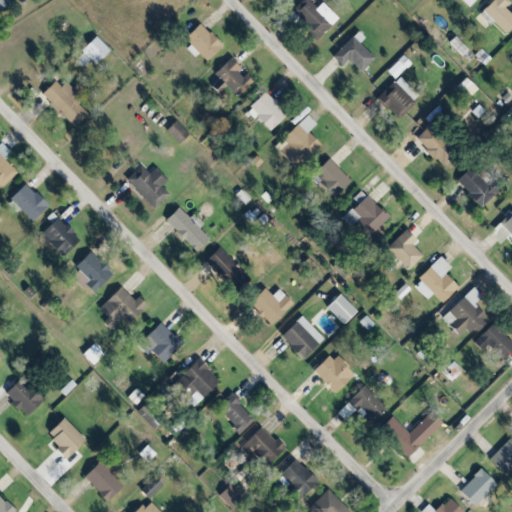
[(0,0),(0,12),(11,0),(0,0)]
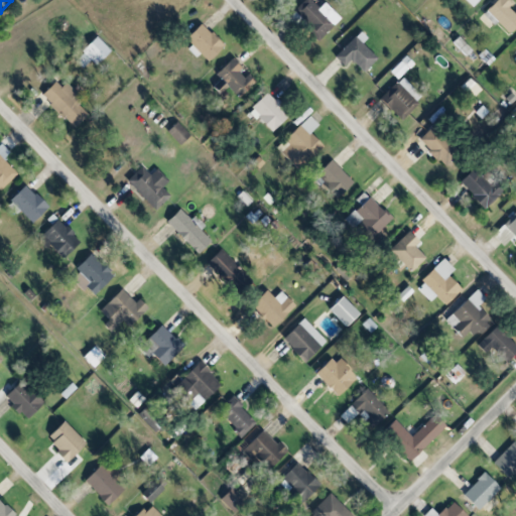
[(317,8),(309,0),(304,0),(293,11),(319,38),(340,19),(325,2),(317,8)]
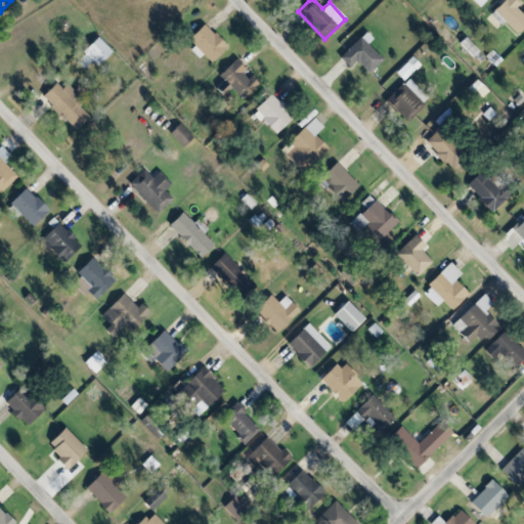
[(523,11),(513,0),(504,0),(493,10),(516,35),(523,27),(523,11)]
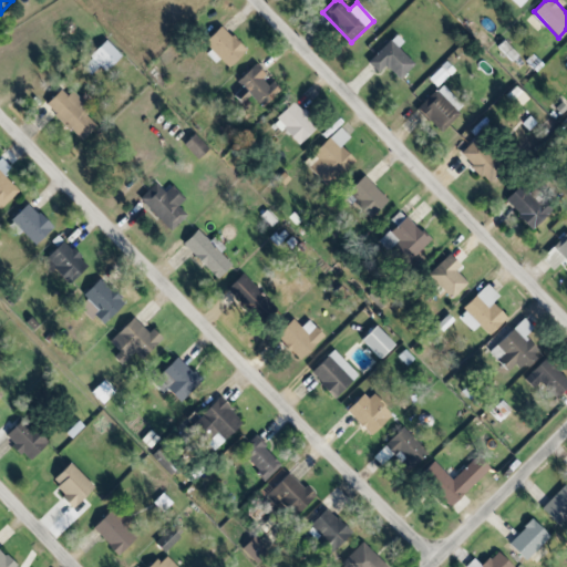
[(228,68),(245,51),(220,26),(204,42),(210,49),(205,54),(215,64),(219,60),(228,68)]
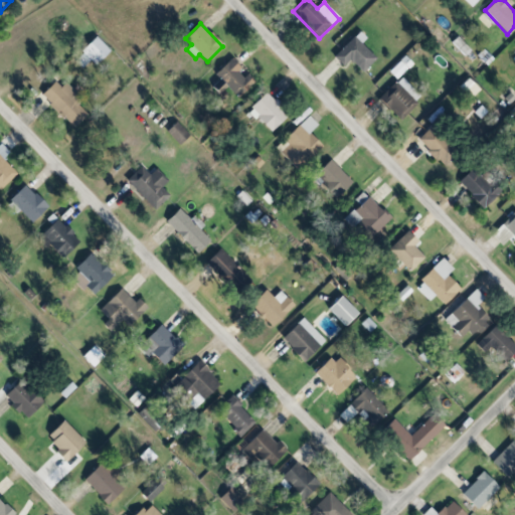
[(365,38),(358,31),(334,58),(343,66),(349,60),(363,73),(376,58),(360,44),(365,38)]
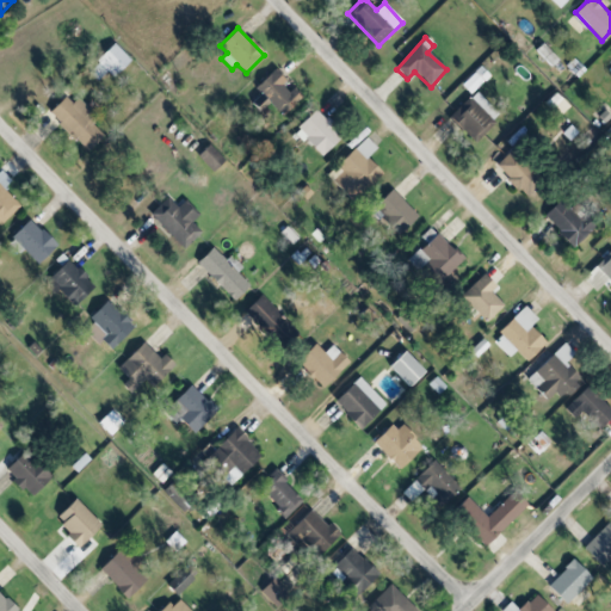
[(130,61),(113,43),(97,60),(102,66),(93,73),(99,79),(107,71),(113,76),(130,61)]
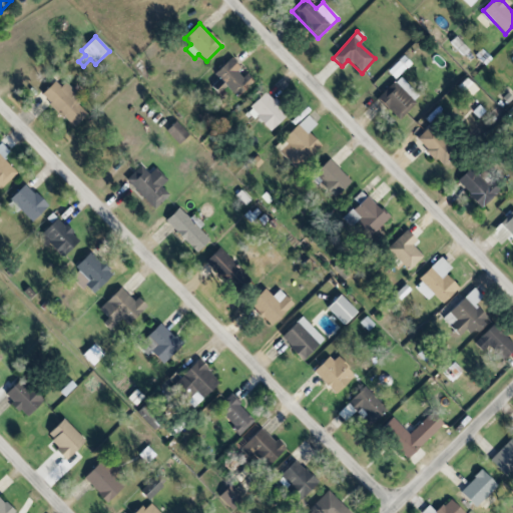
[(387,71),(395,79),(411,64),(403,56),(387,71)]
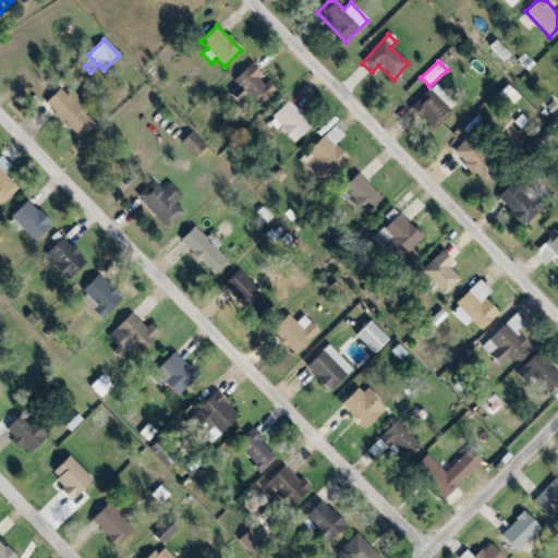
[(275,88),(267,82),(247,65),(233,81),(259,105),(275,88)]
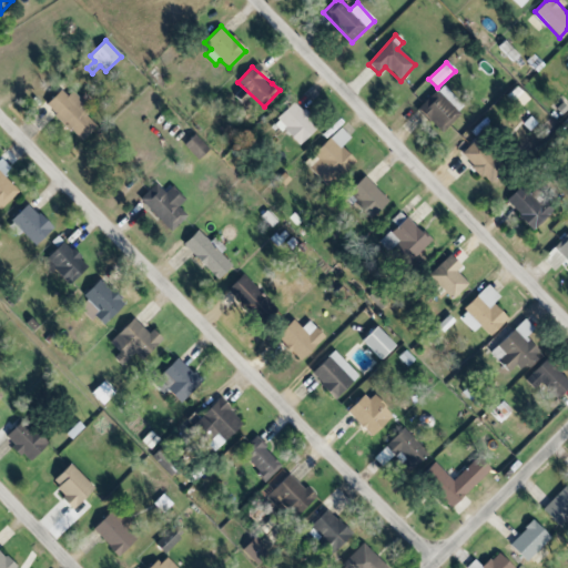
[(529,99),(516,85),(506,97),(519,109),(529,99)]
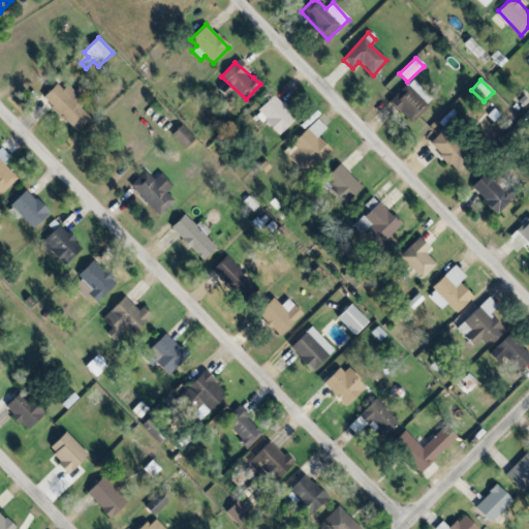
[(76,131),(90,117),(79,106),(83,103),(59,81),(41,99),(76,131)]
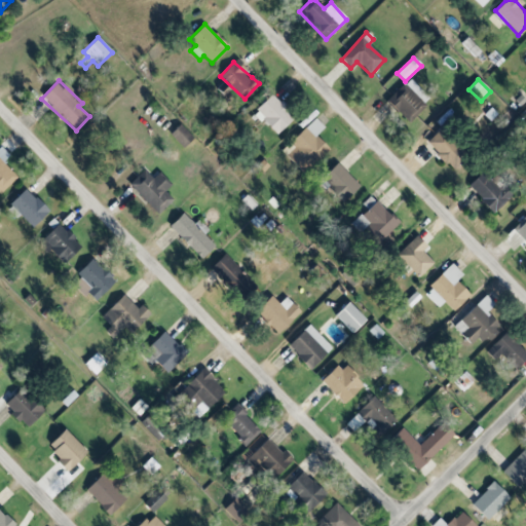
[(215,91),(221,99),(231,88),(224,81),(215,91)]
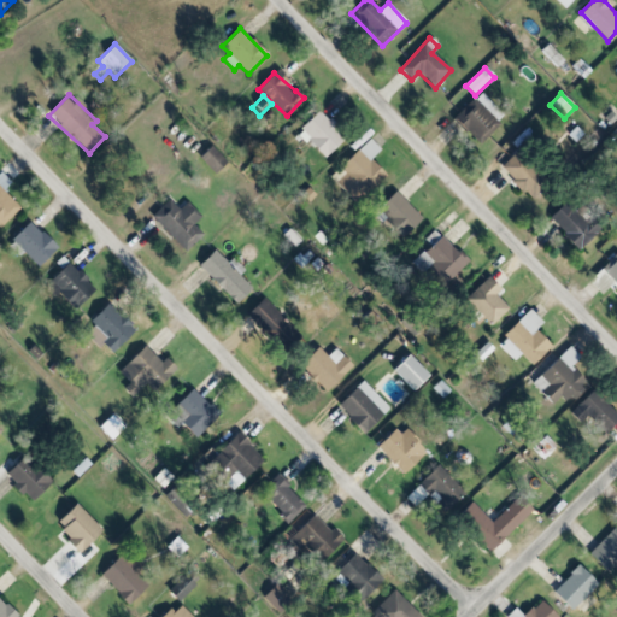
[(324,159),(345,137),(318,111),(297,134),(324,159)]
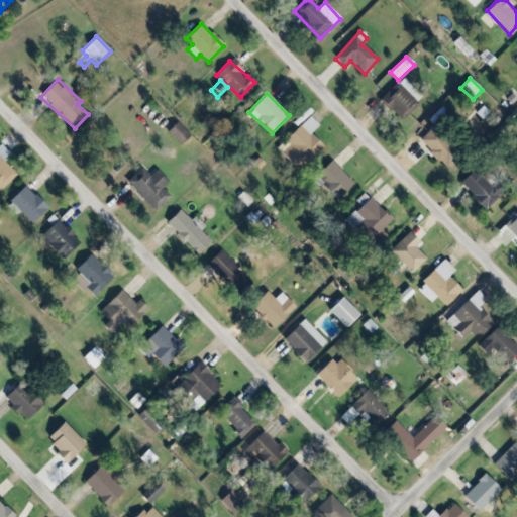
[(476,114),(483,119),(489,111),(482,106),(476,114)]
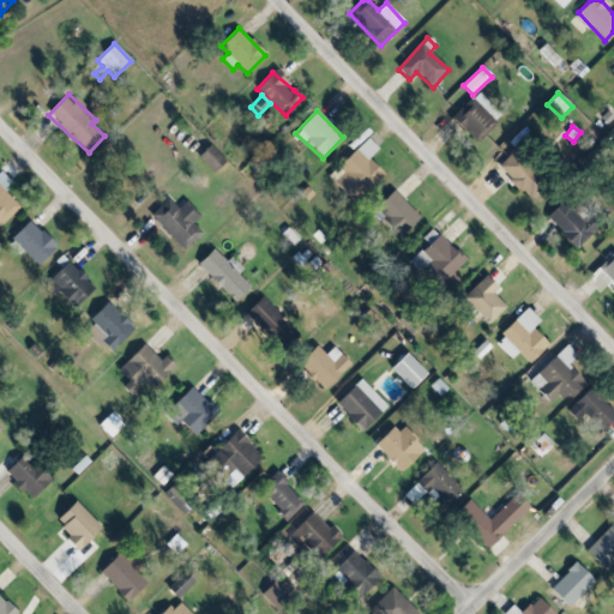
[(333,182),(353,203),(384,175),(368,158),(379,150),(368,138),(342,163),(348,169),(333,182)]
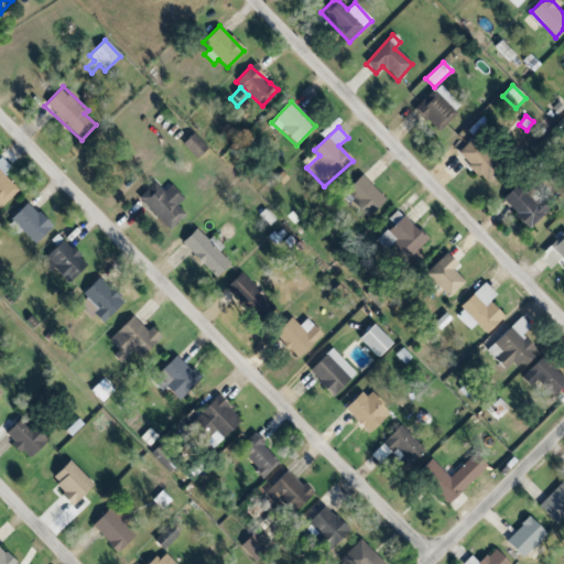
[(196,159),(207,149),(193,133),(182,143),(196,159)]
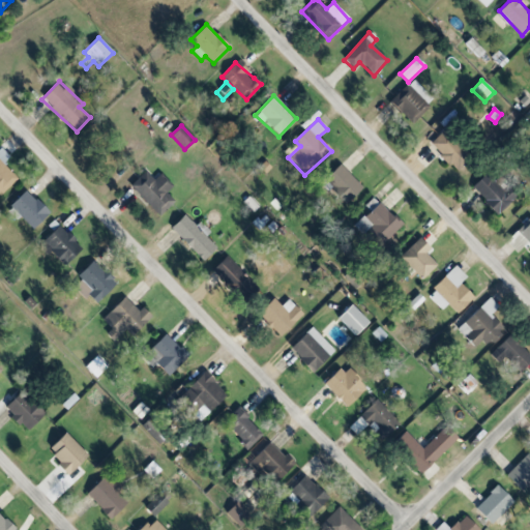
[(454,172),(469,159),(445,130),(430,143),(454,172)]
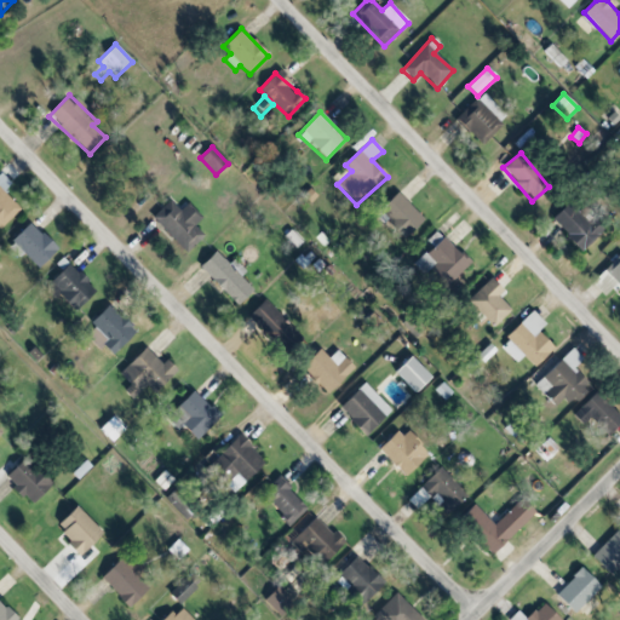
[(0,230),(21,208),(3,193),(11,183),(0,172),(0,230)]
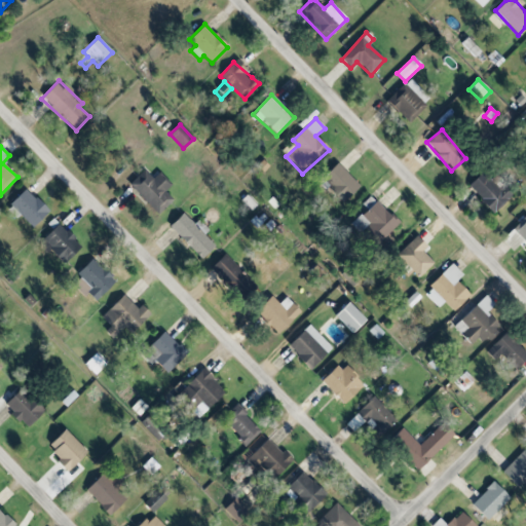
[(321,180),(344,202),(360,186),(336,163),(321,180)]
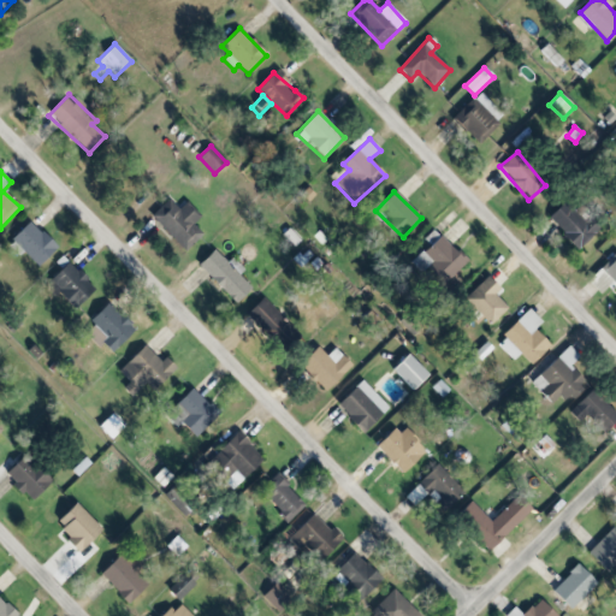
[(179,209),(169,199),(150,215),(185,252),(203,235),(193,224),(200,218),(185,203),(179,209)]
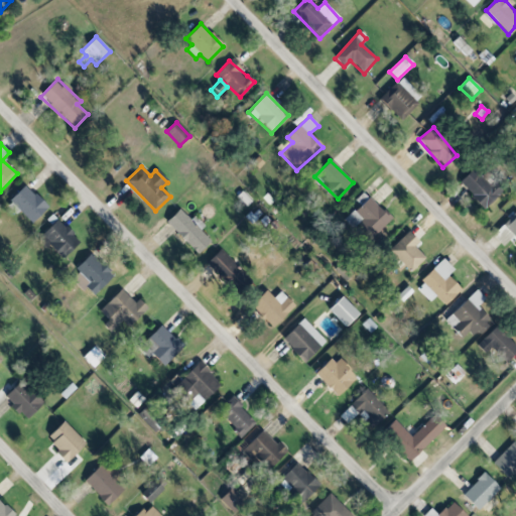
[(460,180),(482,210),(500,196),(478,166),(460,180)]
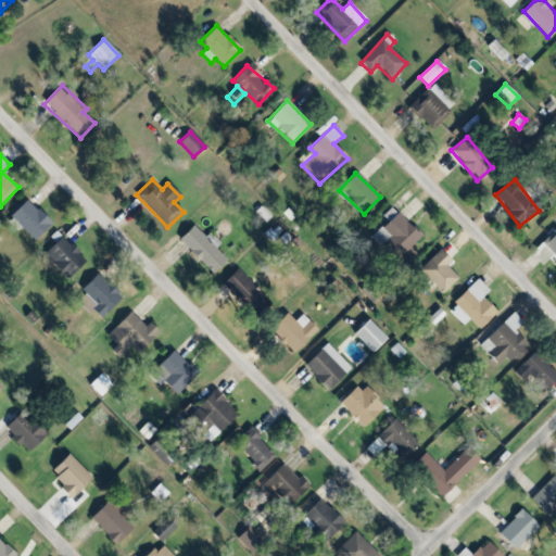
[(10,215),(34,241),(51,225),(27,199),(10,215)]
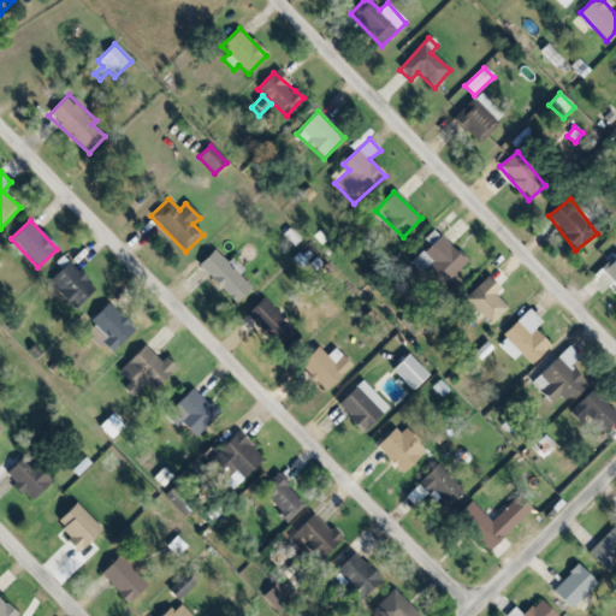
[(443,285),(467,261),(433,230),(424,240),(428,244),(415,259),(443,285)]
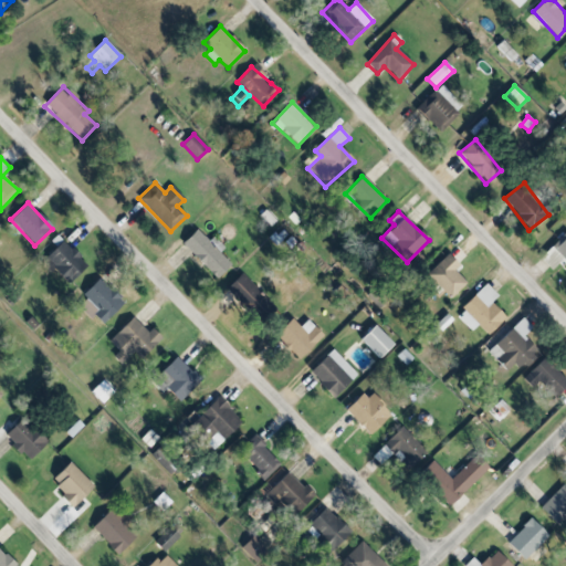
[(224,248),(213,237),(209,241),(196,229),(181,244),(217,279),(231,264),(219,253),(224,248)]
